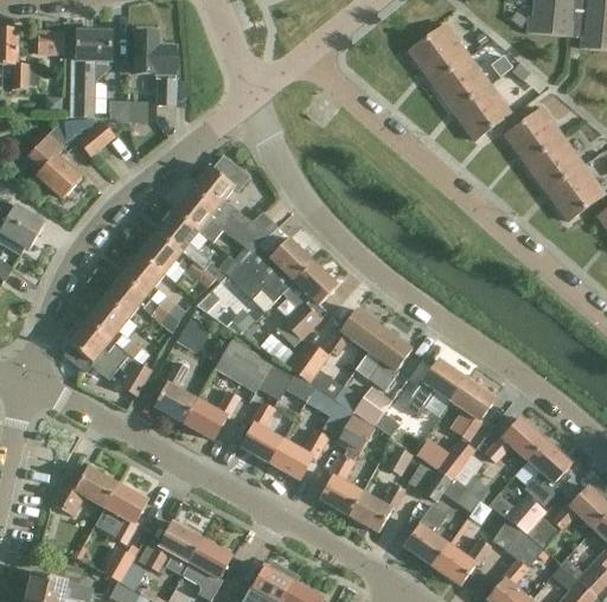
[(528,31),(570,36),(572,36),(575,4),(535,0),(534,15),(529,15),(528,31)]
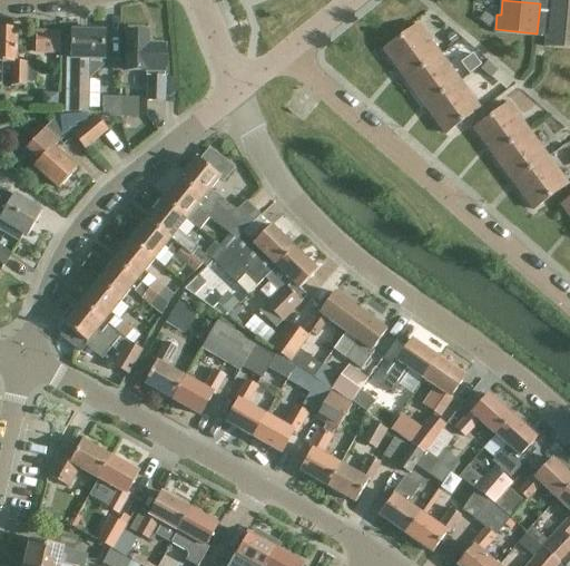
[(548,15),(549,0),(540,0),(540,3),(537,33),(547,35),(548,15)]
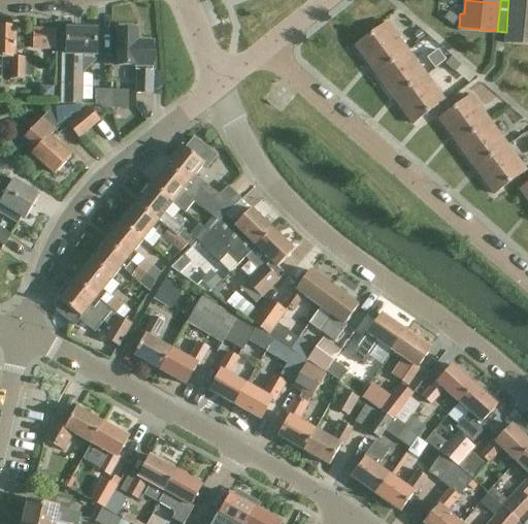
[(508,0),(507,13),(527,14),(527,0),(508,0)]
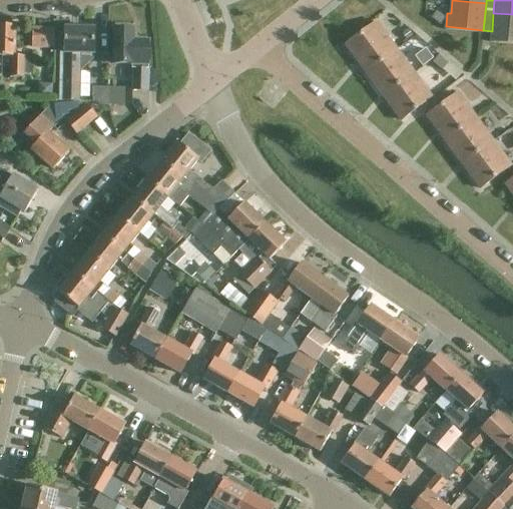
[(492,31),(491,39),(512,41),(512,14),(493,13),(492,31)]
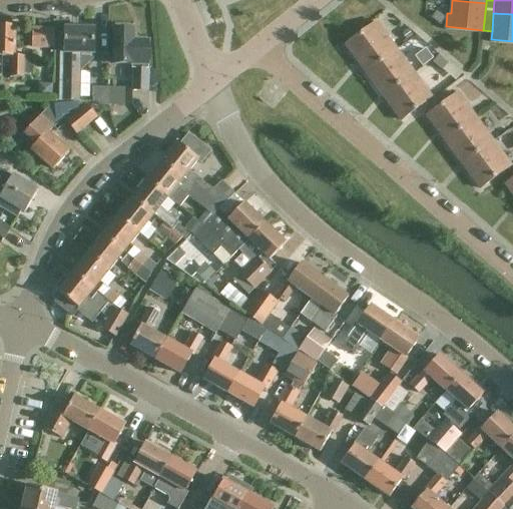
[(364,67),(395,45),(377,19),(346,42),(364,67)]
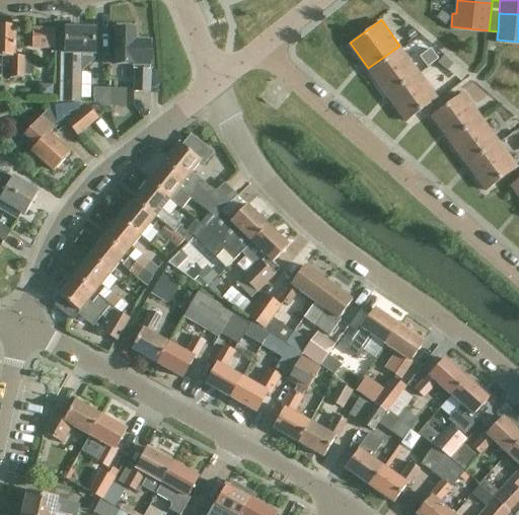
[(0,74),(2,74),(2,65),(11,65),(11,77),(22,77),(24,77),(25,74),(25,72),(25,57),(25,55),(23,54),(15,54),(15,24),(0,23),(0,74)]
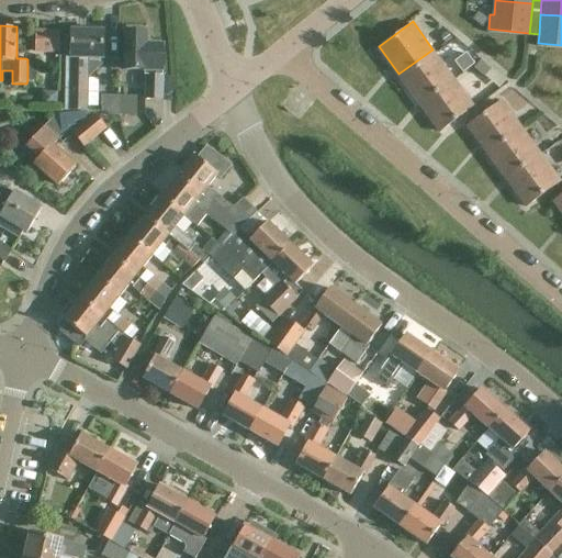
[(35,26),(35,51),(59,51),(59,28),(35,26)]
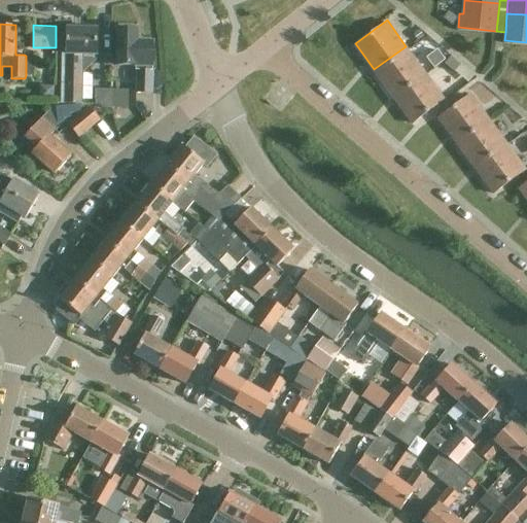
[(67,26),(66,46),(66,50),(62,50),(60,101),(83,102),(83,70),(95,58),(95,53),(97,53),(97,27),(67,26)]
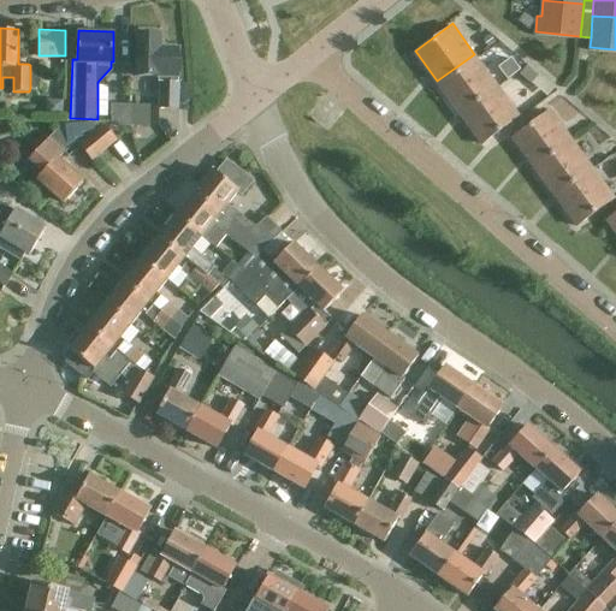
[(480,37),(487,46),(496,40),(489,30),(480,37)]
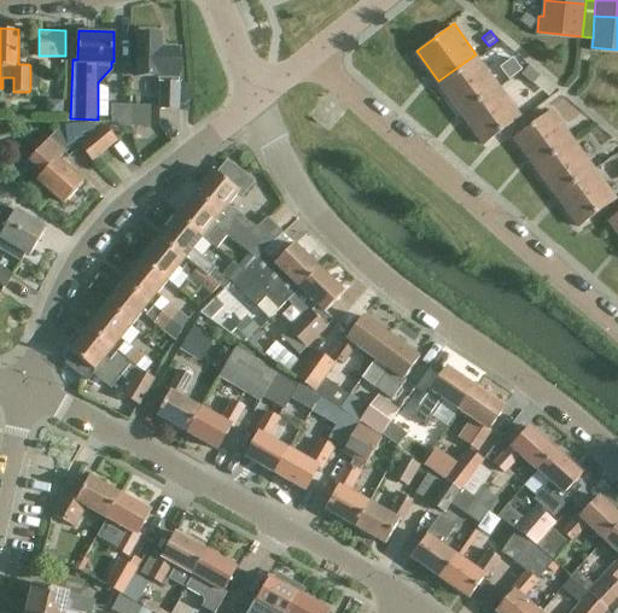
[(162,31),(138,31),(138,74),(161,75),(159,106),(179,106),(179,80),(179,48),(161,47),(162,31)]
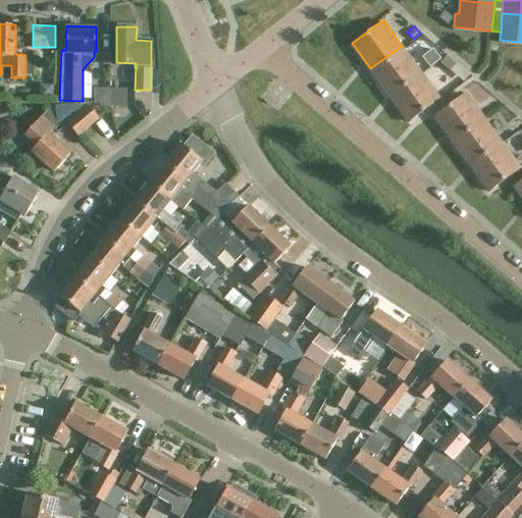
[(437,45),(430,50),(437,59),(445,53),(437,45)]
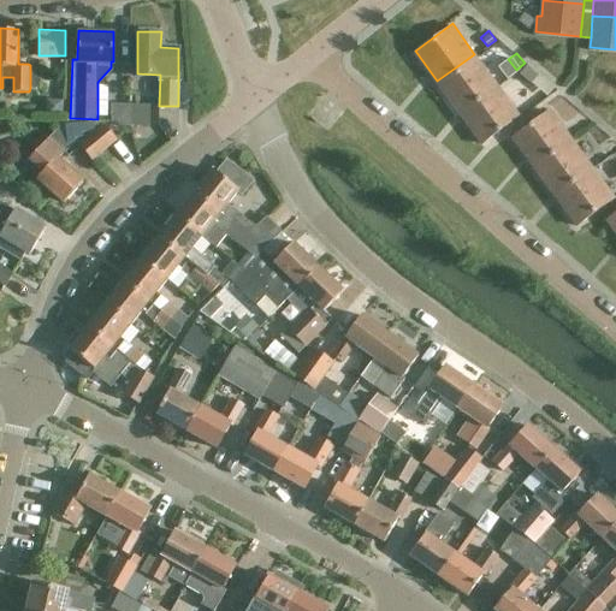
[(474,54),(437,81),(460,111),(497,84),(474,54)]
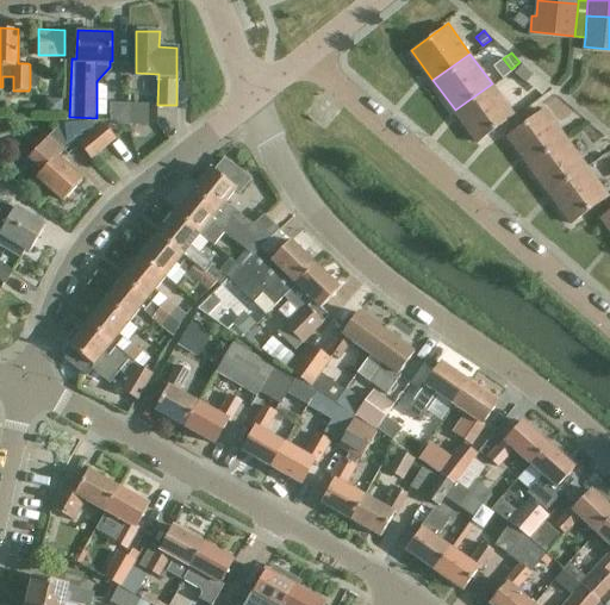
[(515,70),(523,80),(530,73),(522,63),(515,70)]
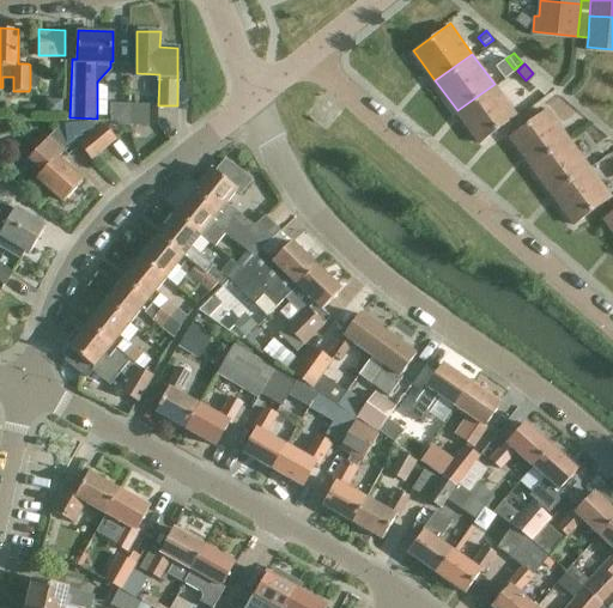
[(495,84),(457,110),(479,140),(516,114),(495,84)]
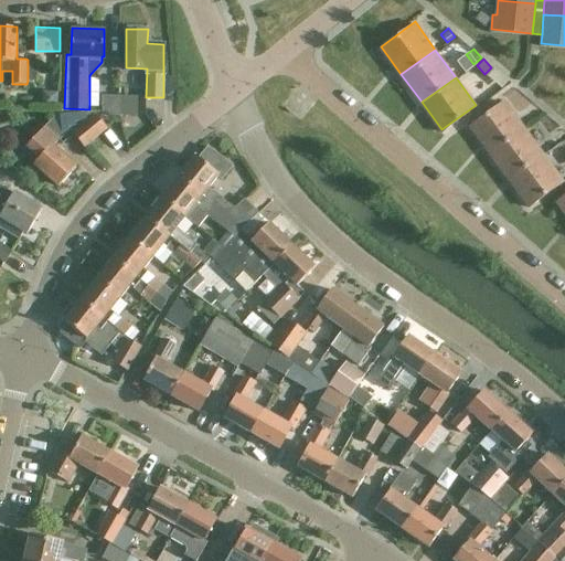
[(102,93),(102,113),(118,114),(119,94),(102,93)]
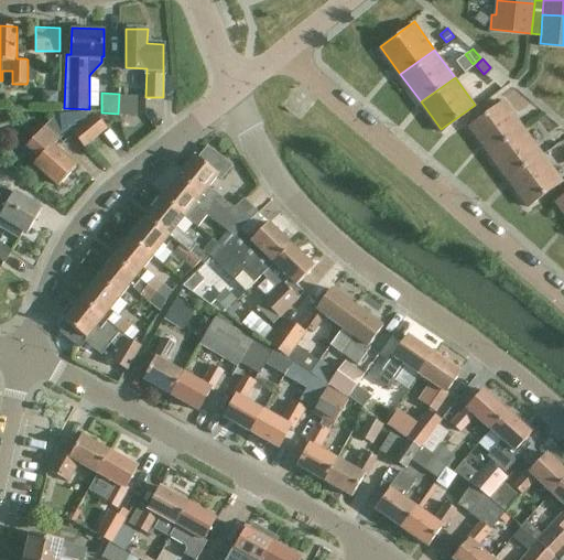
[(469,125),(489,151),(522,126),(503,99),(469,125)]
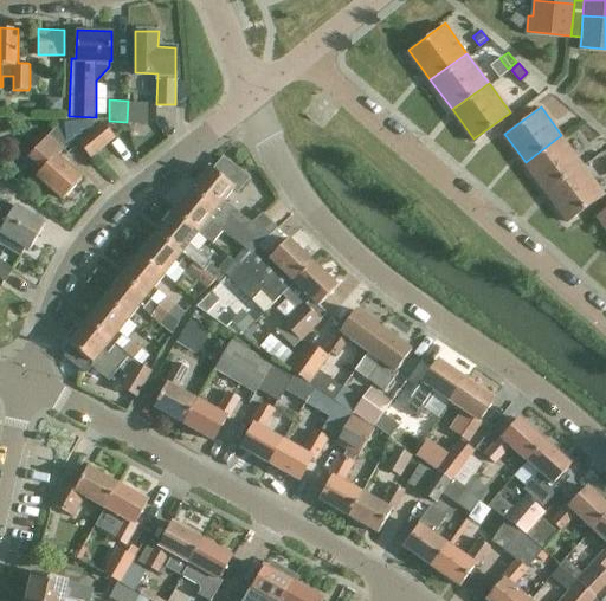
[(57,155),(76,137),(96,121),(94,117),(96,117),(69,116),(68,116),(63,121),(60,120),(30,154),(44,167),(38,174),(63,196),(82,176),(57,155)]
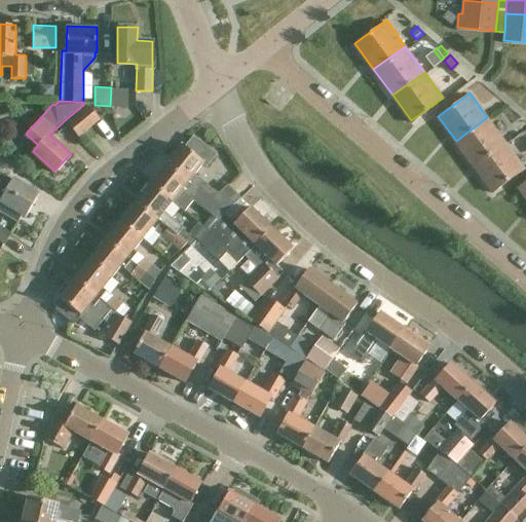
[(83,105),(66,119),(78,135),(100,117),(89,105),(86,108),(83,105)]
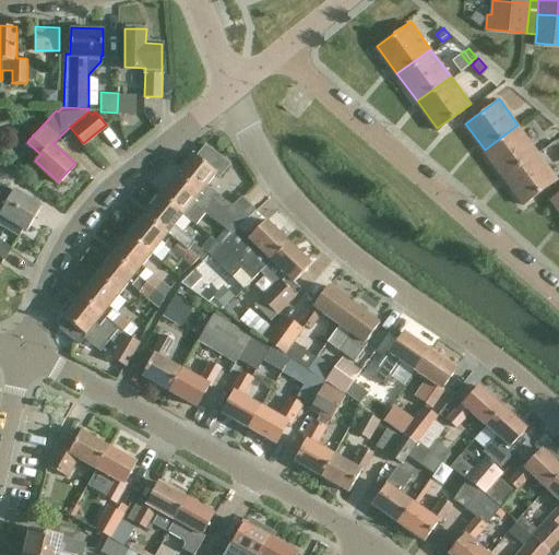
[(485,150),(503,176),(537,152),(518,125),(485,150)]
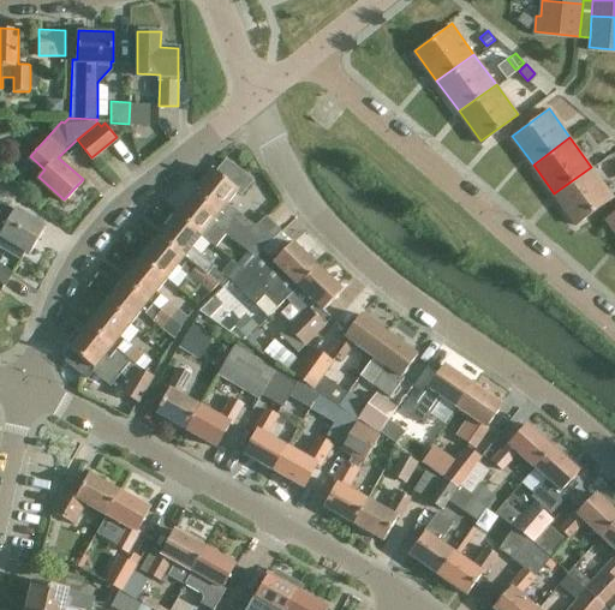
[(603,144),(595,151),(601,160),(609,154),(603,144)]
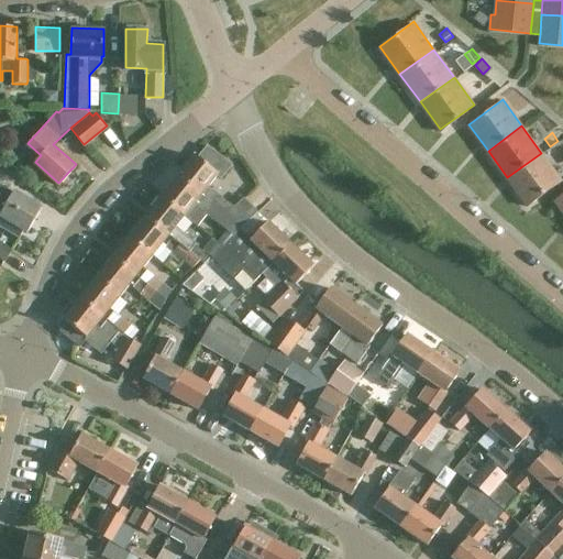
[(0,157),(14,156),(11,140),(0,142),(0,157)]
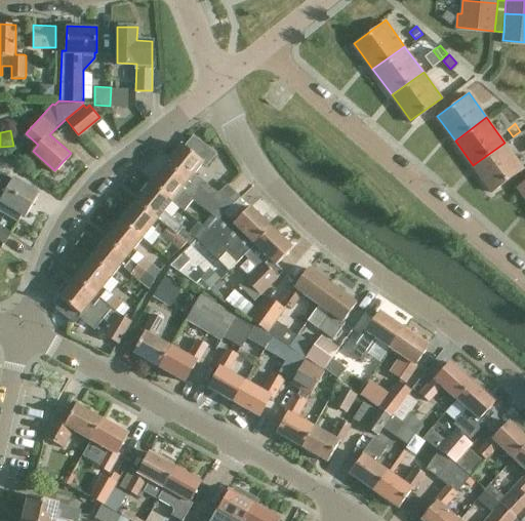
[(182,143),(165,163),(225,210),(241,196),(227,183),(218,191),(204,179),(203,181),(197,175),(194,172),(202,161),(206,164),(215,152),(193,134),(185,146),(182,143)]
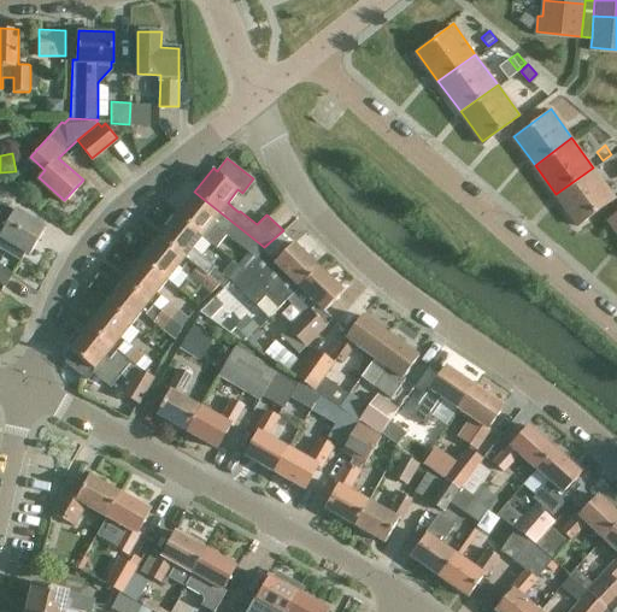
[(615,196),(593,168),(556,194),(577,223),(615,196)]
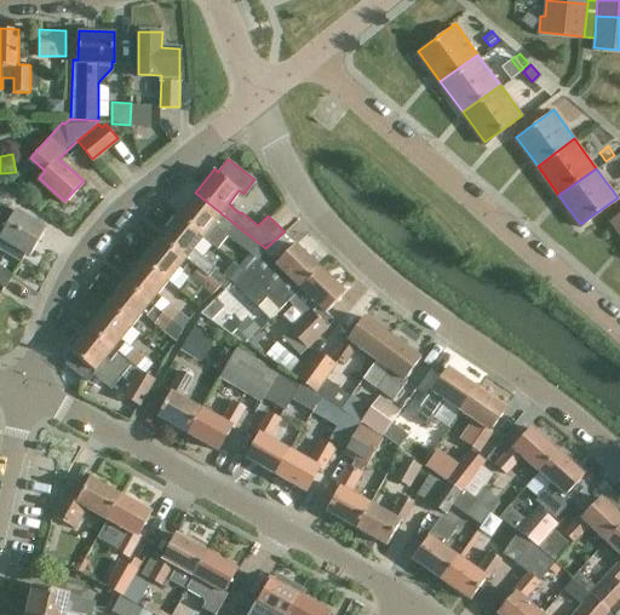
[(177,216),(202,236),(217,248),(228,235),(250,253),(239,266),(244,270),(265,248),(195,193),(177,216)]
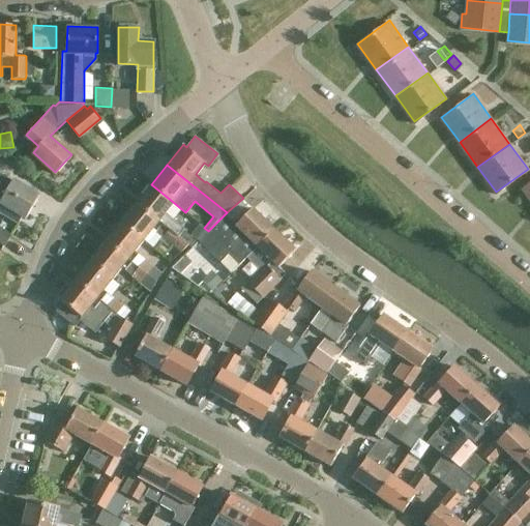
[(0,171),(0,209),(18,221),(22,215),(25,217),(39,194),(30,188),(22,183),(13,178),(13,179),(0,171)]
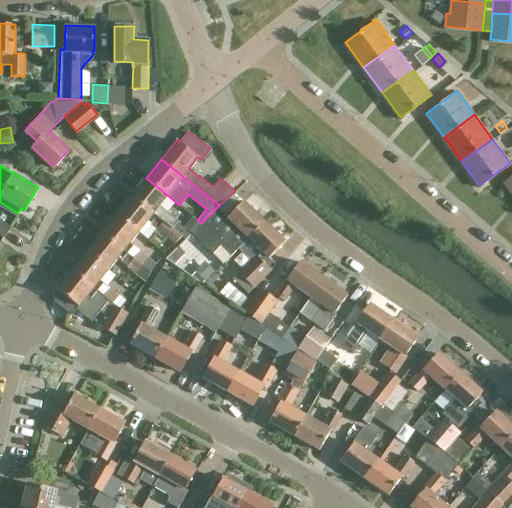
[(159,205),(167,195),(146,178),(132,195),(172,227),(173,227),(177,219),(159,205)]
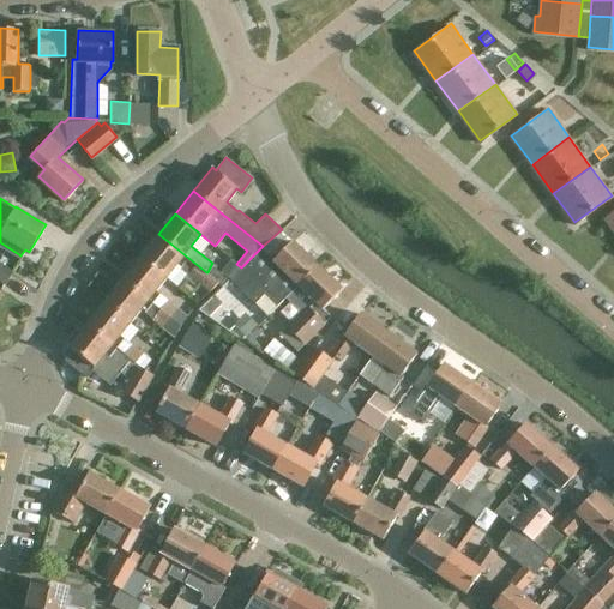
[(266,315),(299,285),(319,265),(282,229),(263,246),(241,267),(229,278),(254,301),(253,302),(266,315)]
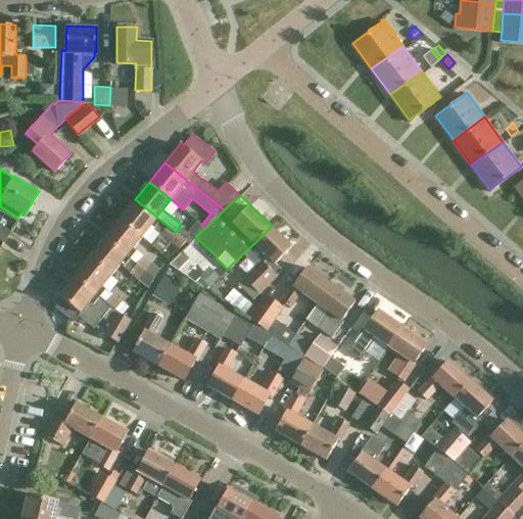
[(135,199),(120,220),(141,237),(151,225),(171,240),(177,247),(185,239),(177,232),(176,232),(135,199)]
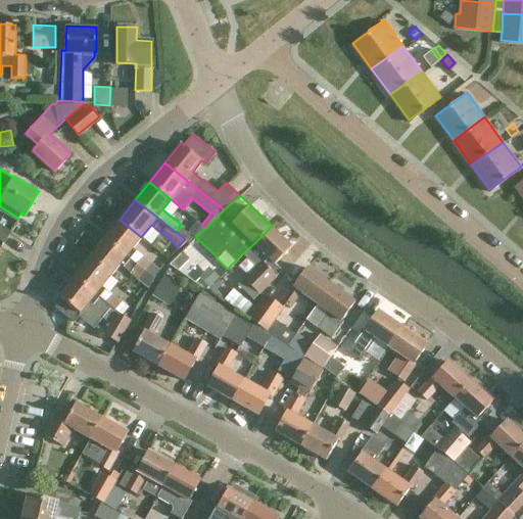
[(120,220),(104,237),(130,257),(131,256),(136,249),(133,246),(141,237),(120,220)]
